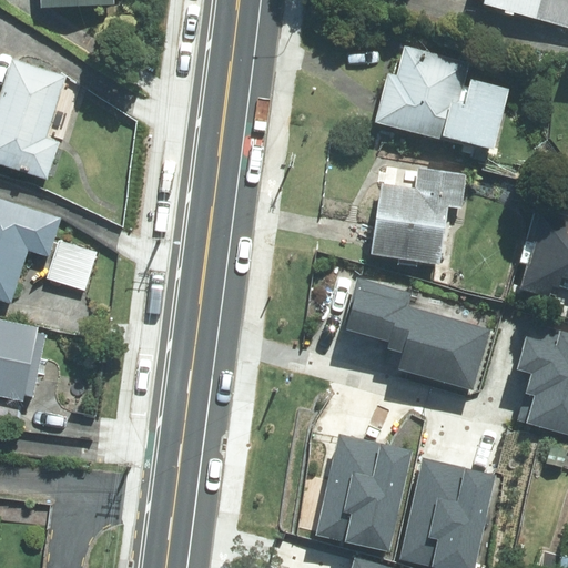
[(567,0),(484,0),(483,7),(567,31),(567,0)]
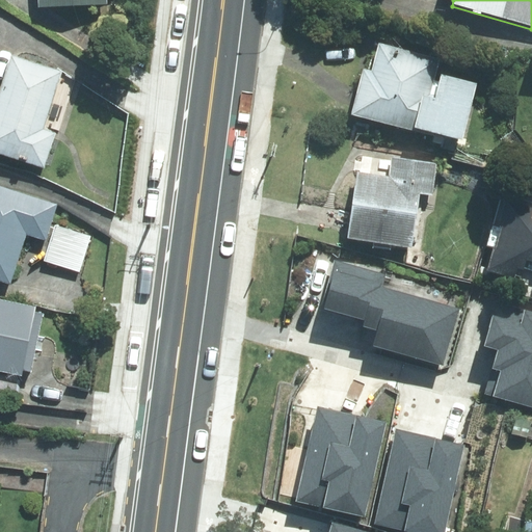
[(414,127),(463,139),(478,82),(437,72),(441,59),(380,45),(373,72),(364,70),(352,114),(414,130),(414,127)]
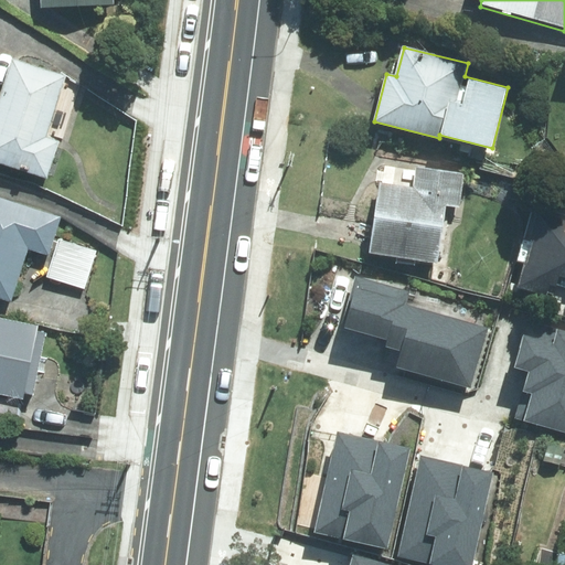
[(0,162),(46,178),(57,142),(44,138),(63,77),(13,61),(0,100),(0,162)]
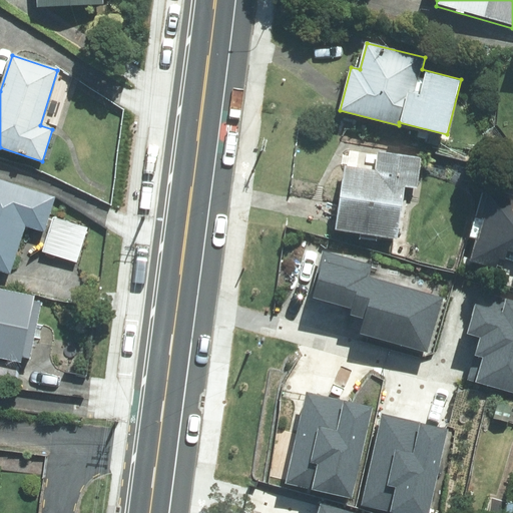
[(337,228),(398,237),(405,185),(417,187),(421,157),(378,151),(375,170),(346,166),(337,228)]
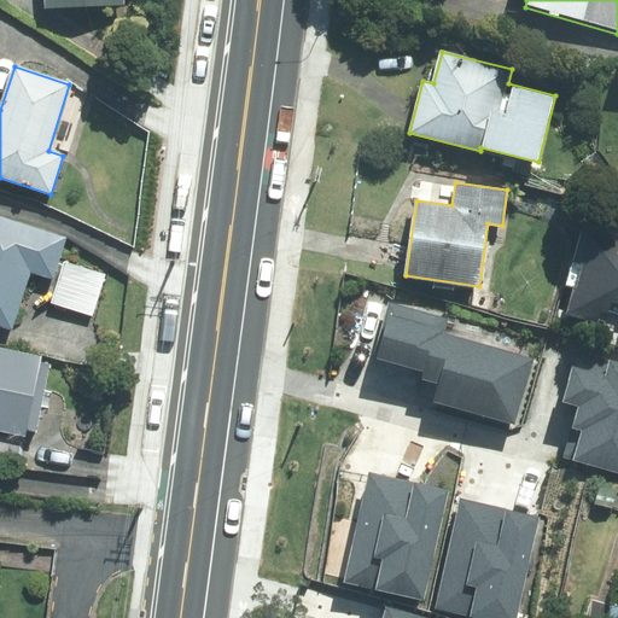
[(0,325),(11,330),(30,272),(54,280),(68,237),(0,214),(0,325)]
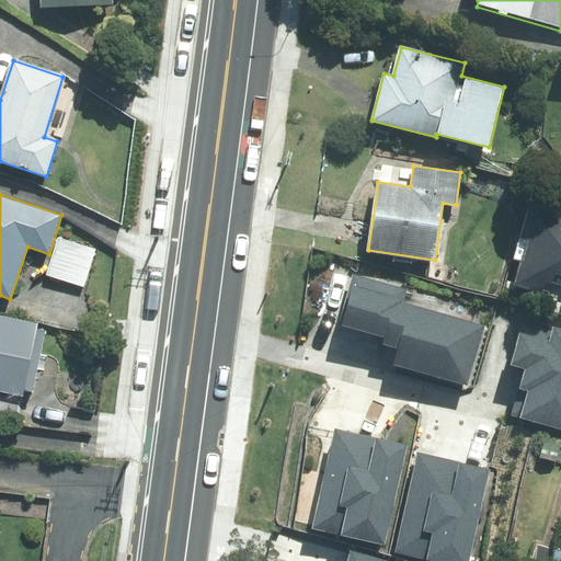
[(560,217),(535,210),(514,286),(540,294),(545,283),(560,287),(560,233),(559,233),(560,226),(560,217)]
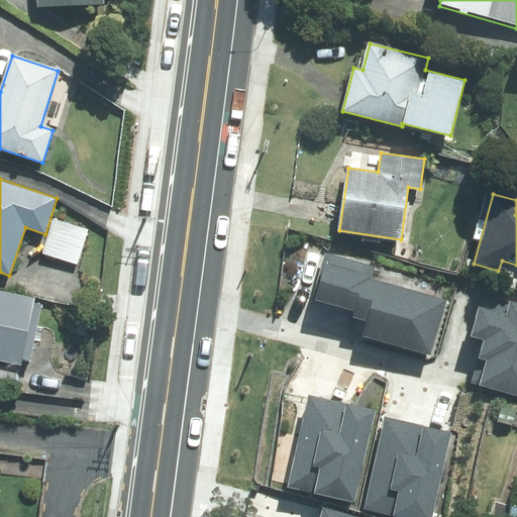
[(88,229),(55,219),(43,252),(77,264),(88,229)]
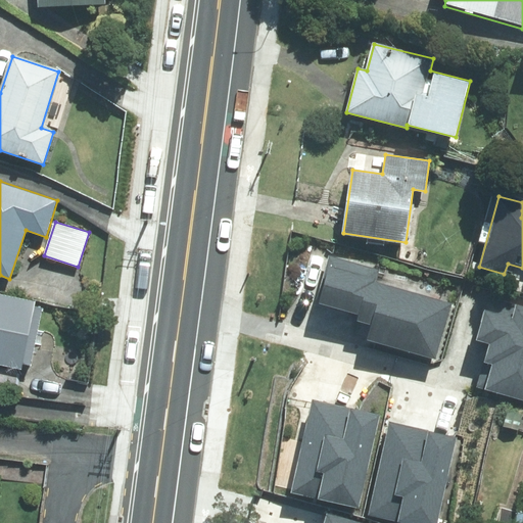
[(367,340),(435,360),(450,304),(373,283),(376,271),(331,258),(318,303),(359,315),(357,322),(371,326),(367,340)]
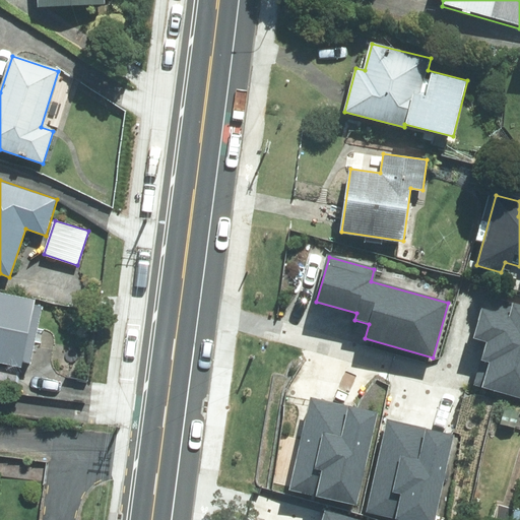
[(0,362),(21,367),(22,362),(30,363),(43,307),(34,305),(35,301),(0,293),(0,362)]
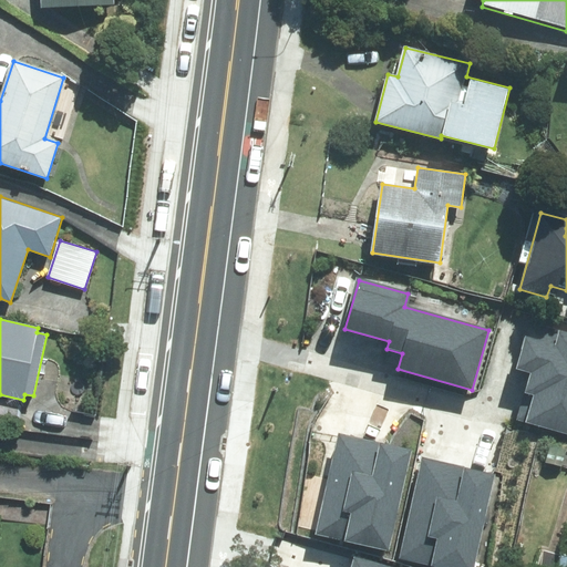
[(526,422),(566,433),(566,332),(560,331),(556,346),(526,337),(516,368),(532,372),(525,393),(534,395),(526,422)]
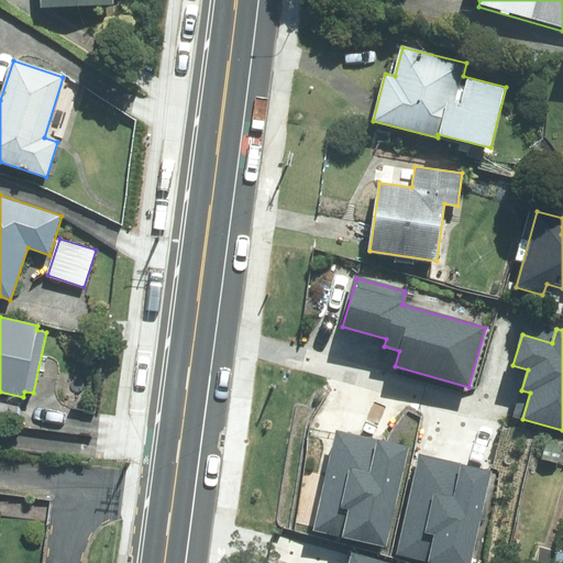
[(0,392),(0,423),(18,427),(23,397),(0,392)]
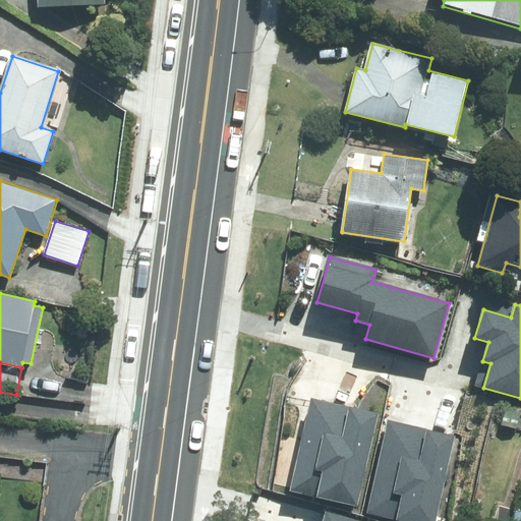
[(291,489),(357,505),(379,413),(311,398),(291,489)]
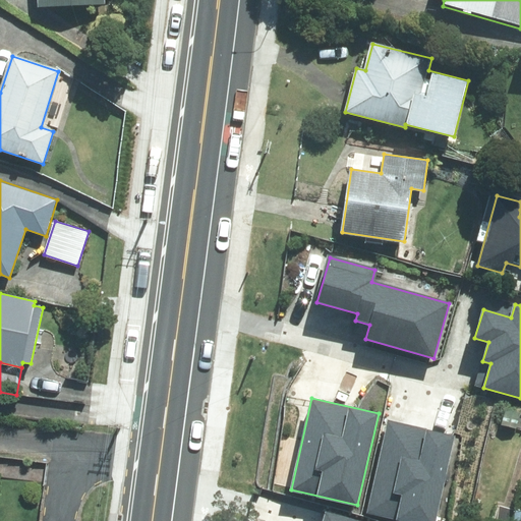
[(367,512),(407,520),(436,520),(455,436),(388,421),(367,512)]
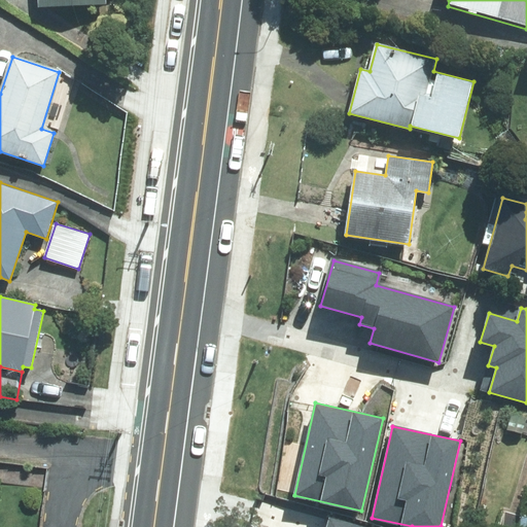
[(526,526),(526,518),(502,511),(497,526),(526,526)]
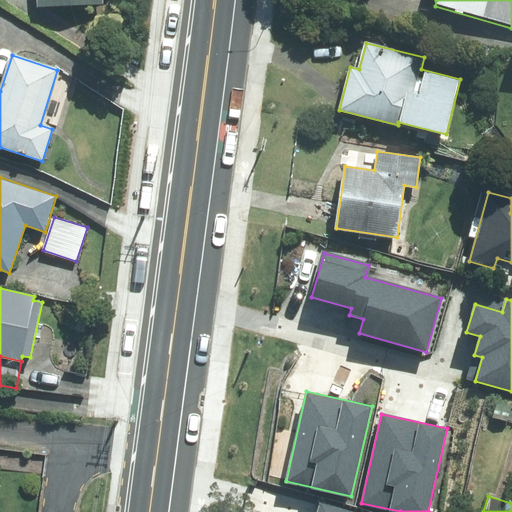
[(351,511),(319,503),(316,511),(351,511)]
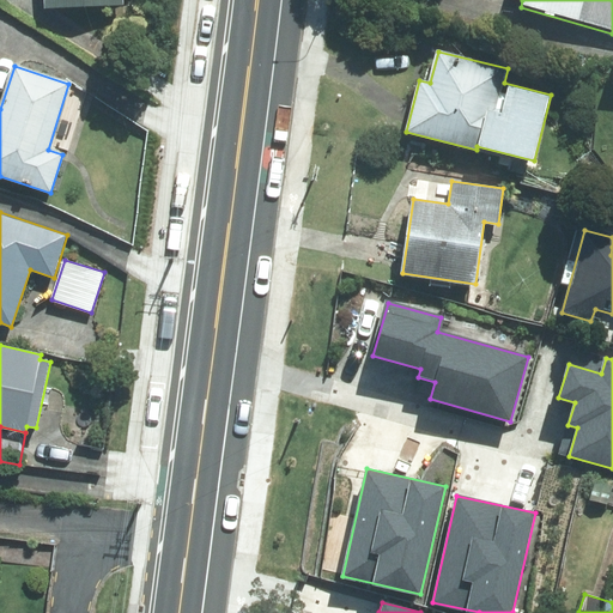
All buildings are outlined.
